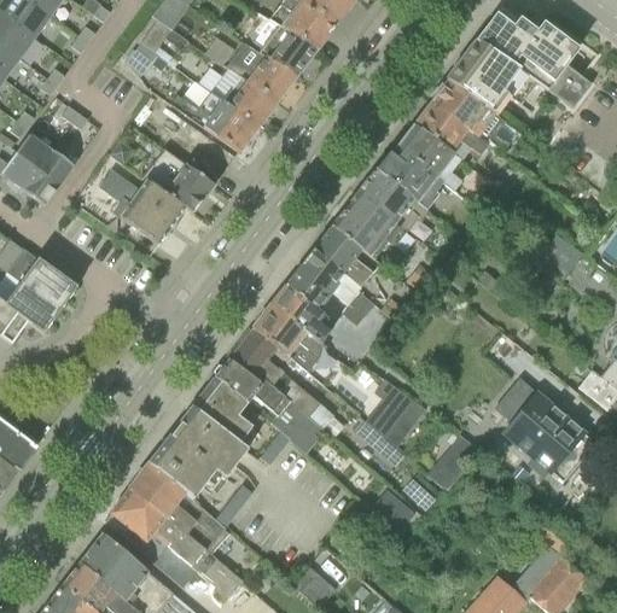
[(1,0),(0,3),(0,10),(35,36),(51,15),(30,0),(1,0)]
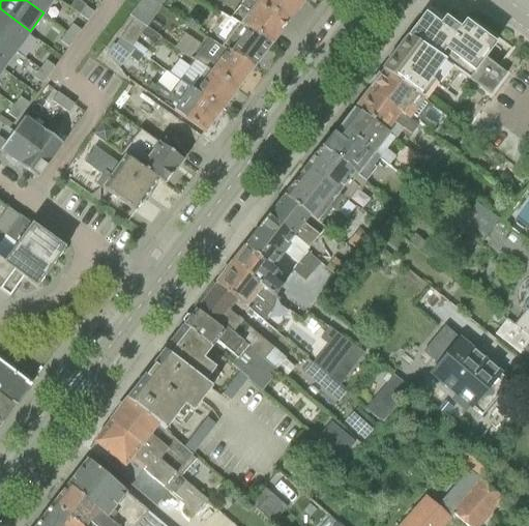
[(26,0),(43,12),(52,0),(26,0)]
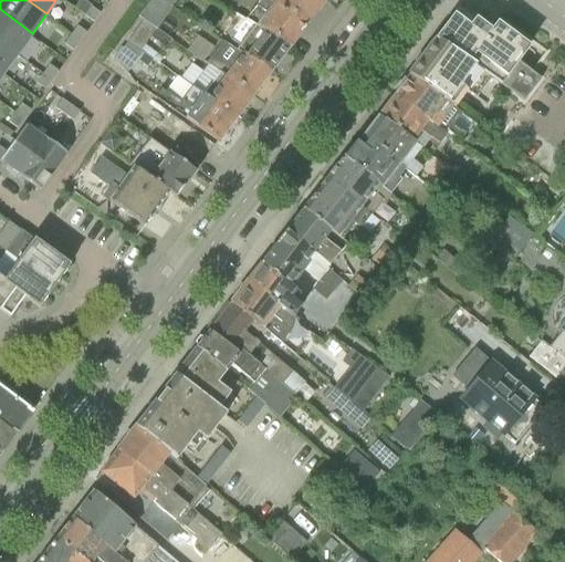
[(155,0),(144,17),(157,27),(174,4),(167,0),(155,0)]
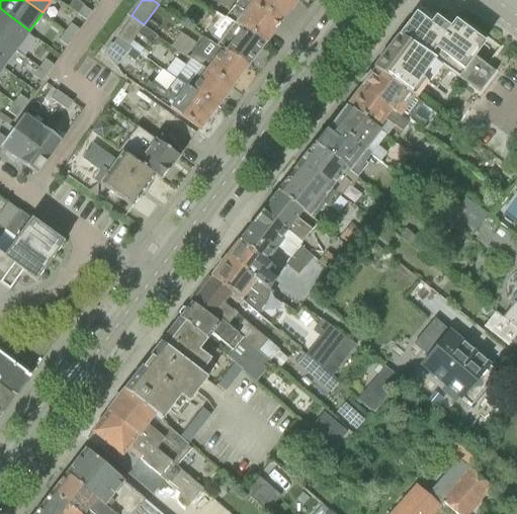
[(237,18),(265,38),(280,19),(249,0),(236,0),(234,3),(243,9),(237,18)]
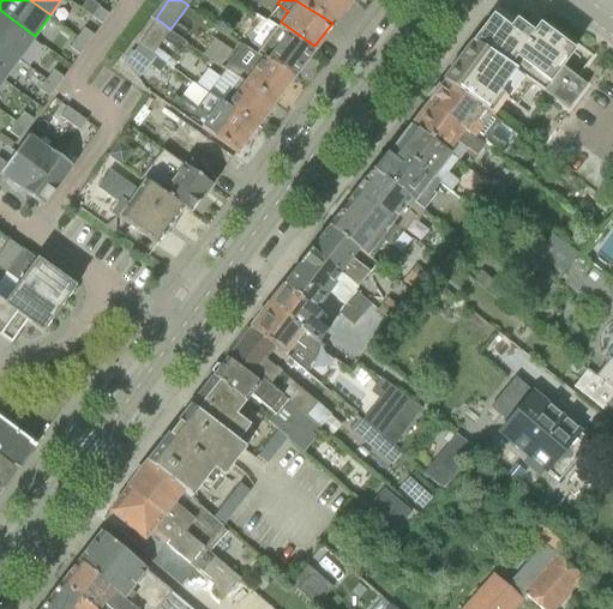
[(295,0),(332,23),(349,0),(295,0)]
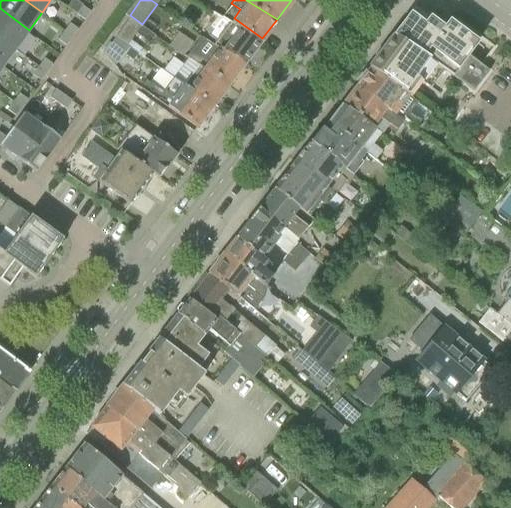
[(78,11),(86,17),(92,9),(84,3),(78,11)]
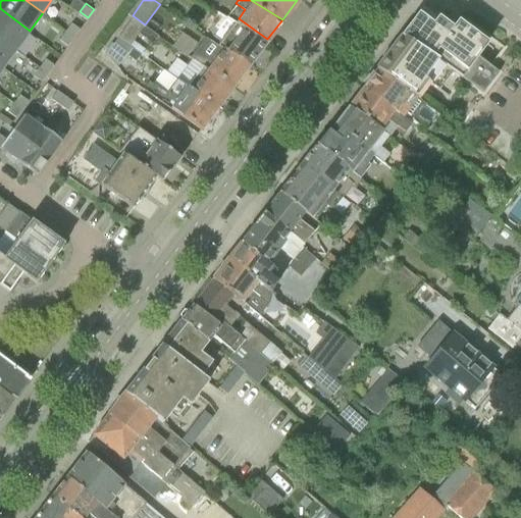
[(0,36),(16,48),(30,31),(0,8),(0,36)]
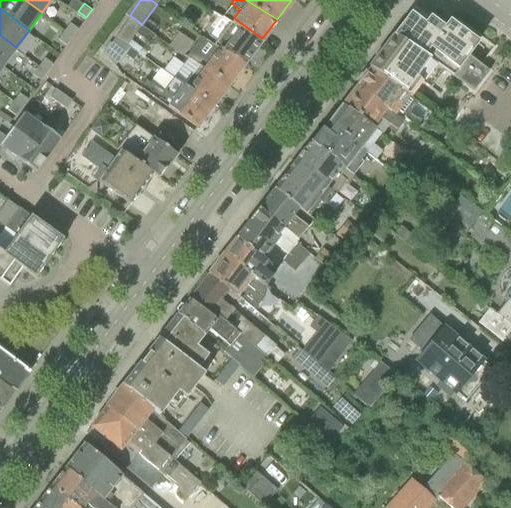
[(425,21),(411,10),(393,34),(445,68),(446,67),(475,89),(490,69),(469,53),(479,40),(450,18),(444,25),(430,14),(425,21)]
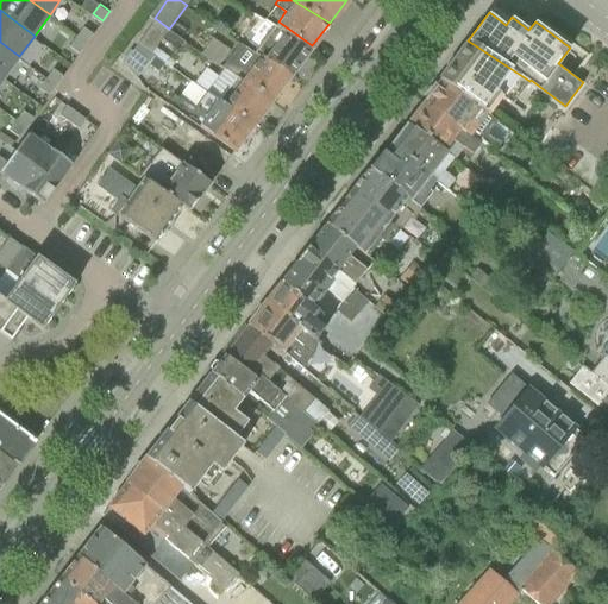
[(155,18),(139,41),(154,50),(163,37),(180,49),(186,41),(169,29),(155,18)]
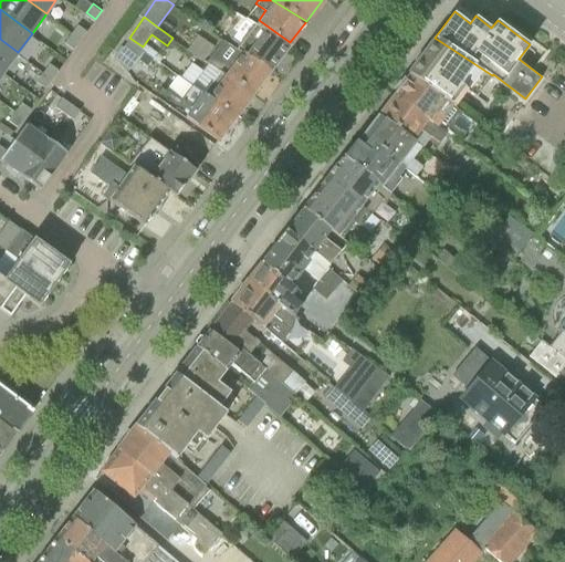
[(290,42),(259,20),(239,47),(272,68),(290,42)]
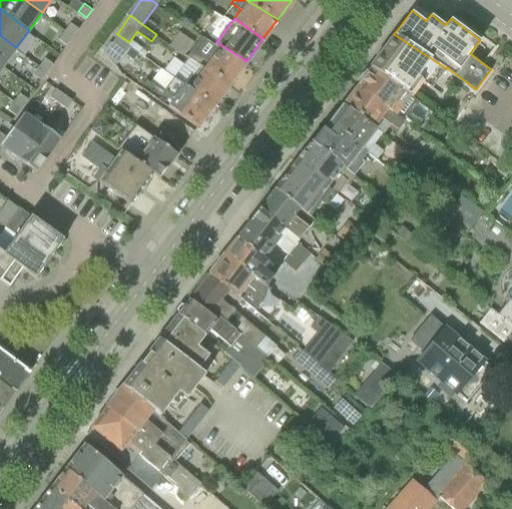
[(71,21),(65,29),(73,35),(79,27),(71,21)]
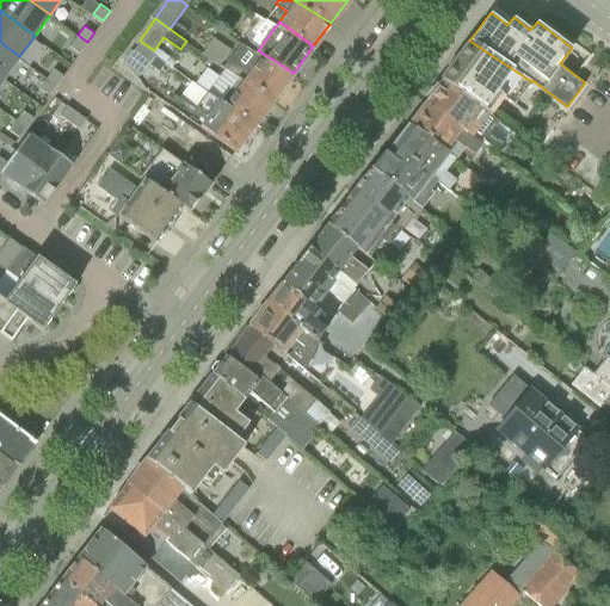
[(80,51),(87,42),(78,35),(71,44),(80,51)]
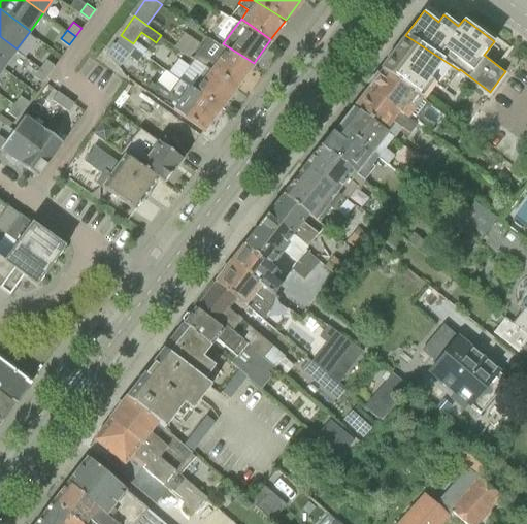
[(382,66),(384,68),(406,86),(422,98),(436,79),(446,88),(459,70),(405,35),(382,66)]
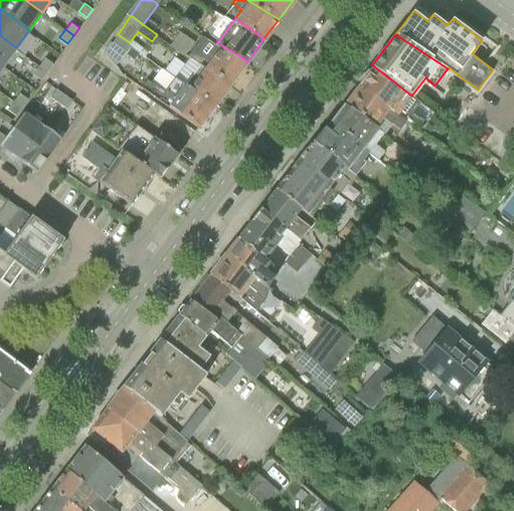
[(0,35),(0,61),(4,65),(16,47),(0,35)]
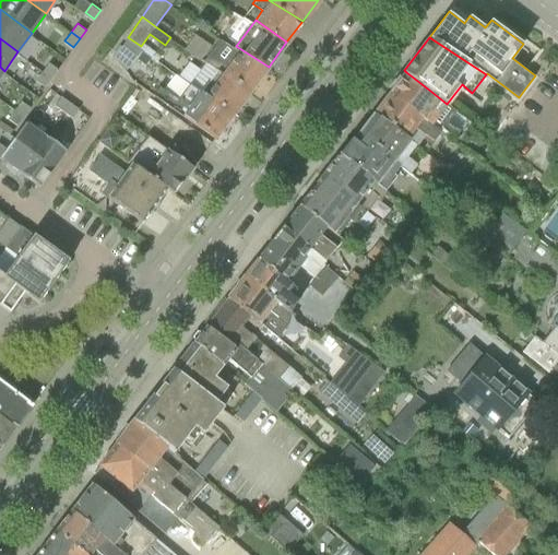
[(251,90),(269,67),(236,46),(234,48),(221,38),(204,59),(206,60),(251,90)]
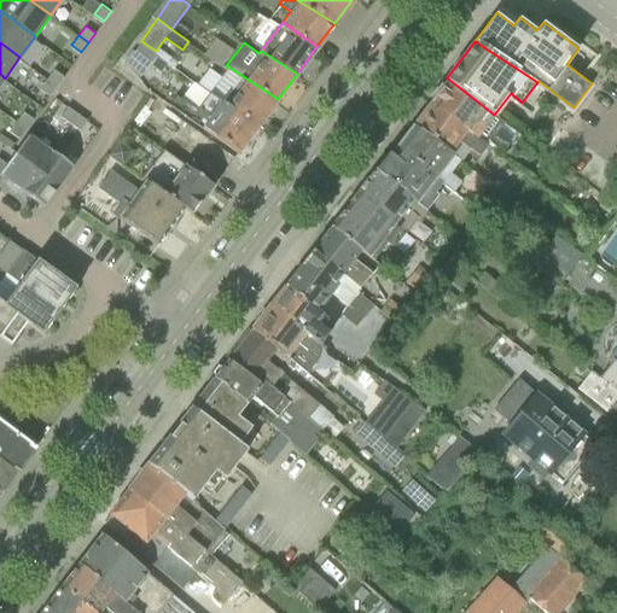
[(131,57),(128,54),(126,58),(140,76),(150,62),(134,51),(131,57)]
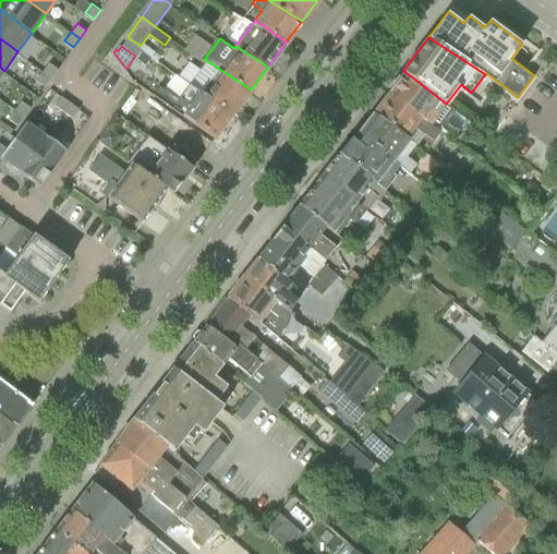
[(146,64),(152,56),(143,49),(136,58),(146,64)]
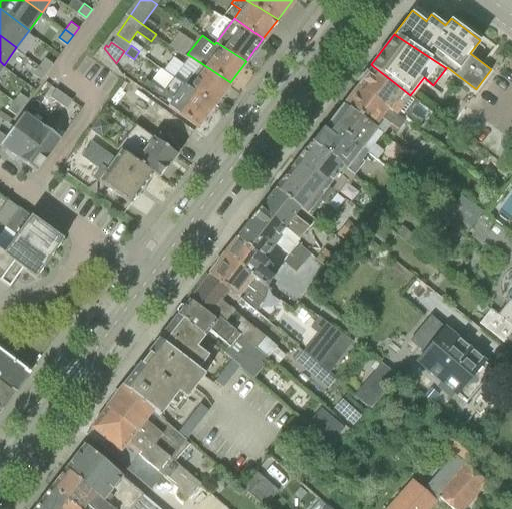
[(214,103),(230,82),(189,55),(185,61),(174,76),(214,103)]
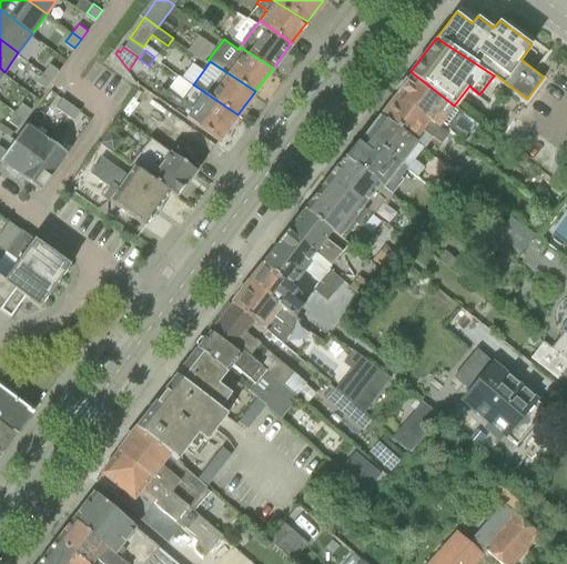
[(51,62),(44,71),(53,78),(60,69),(51,62)]
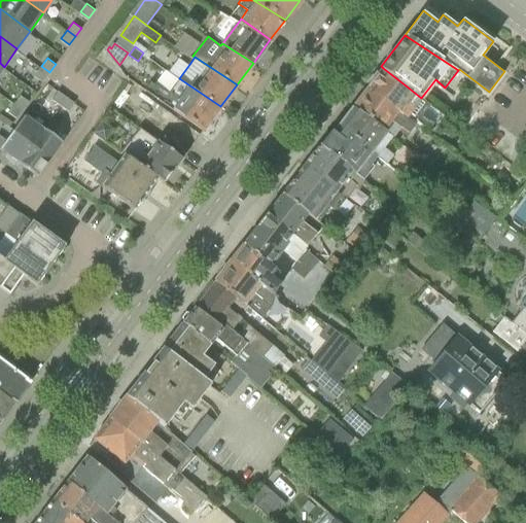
[(43,80),(49,72),(41,66),(35,74),(43,80)]
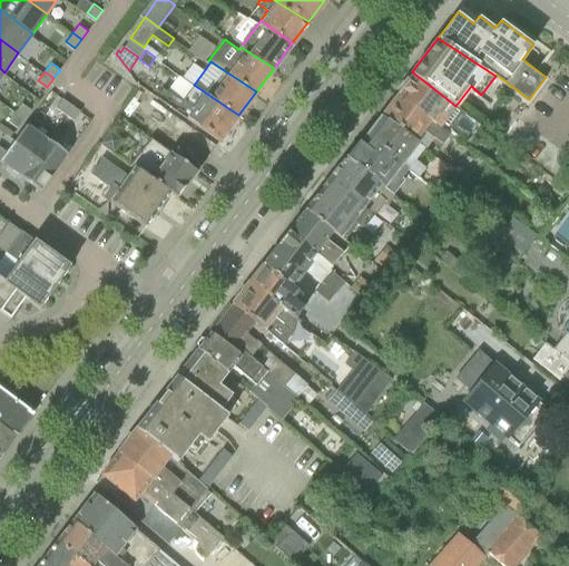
[(176,71),(157,95),(187,116),(221,139),(238,115),(194,85),(176,71)]
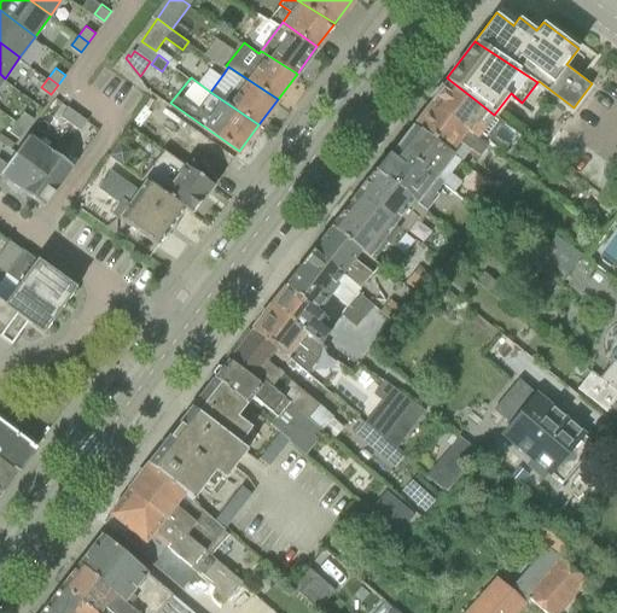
[(449,80),(444,86),(441,83),(432,94),(436,97),(431,103),(488,144),(500,152),(508,141),(496,132),(504,122),(494,115),(476,100),(449,80)]
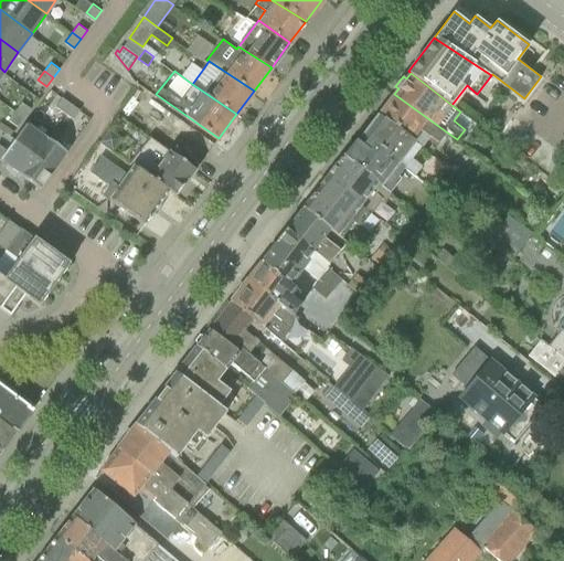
[(438,140),(446,131),(394,94),(378,115),(414,140),(419,144),(428,133),(438,140)]
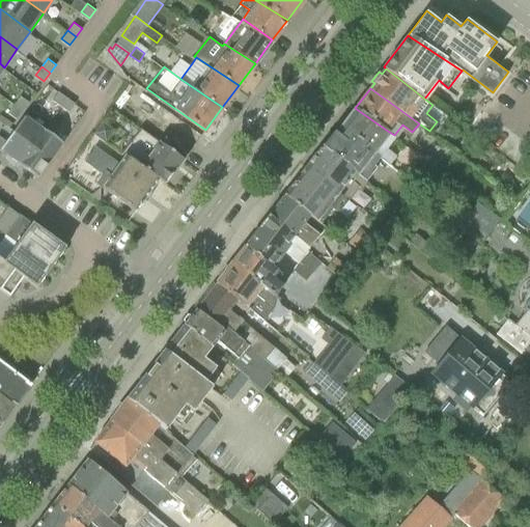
[(53,99),(61,104),(67,95),(59,89),(53,99)]
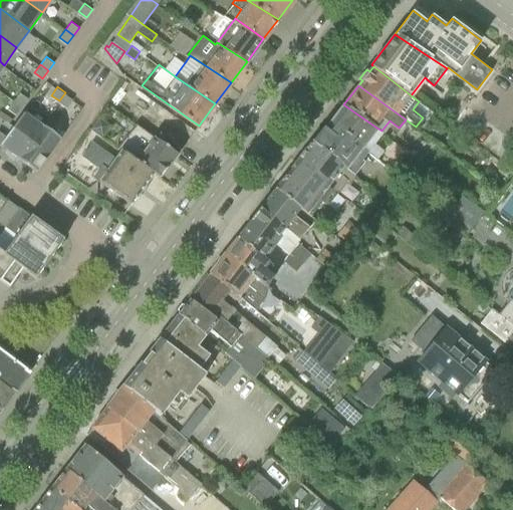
[(20,91),(15,99),(23,105),(29,97),(20,91)]
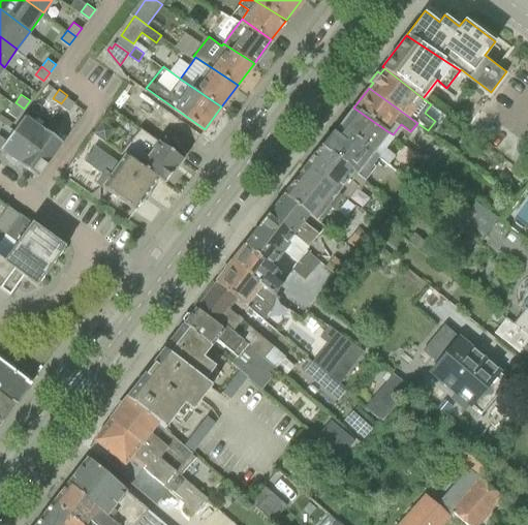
[(75,101),(67,95),(61,103),(69,110),(75,101)]
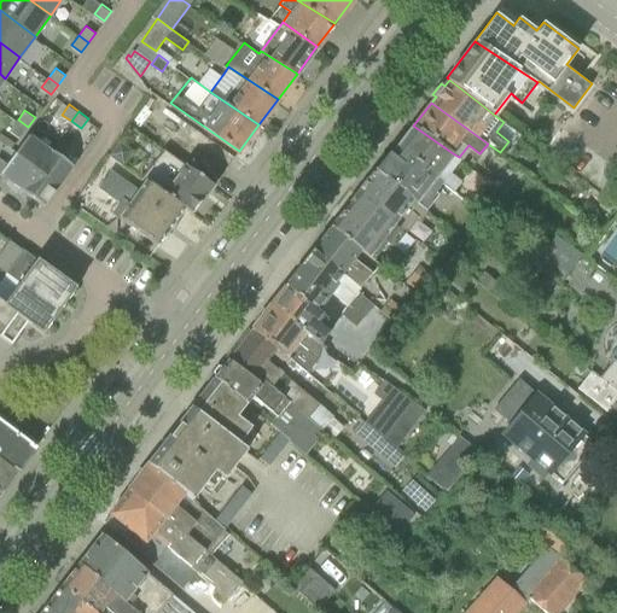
[(21,136),(28,127),(18,120),(11,129),(21,136)]
